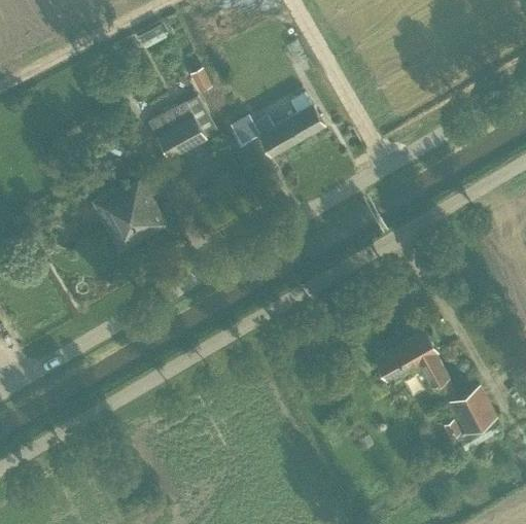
[(213,88),(204,69),(193,75),(202,94),(213,88)]
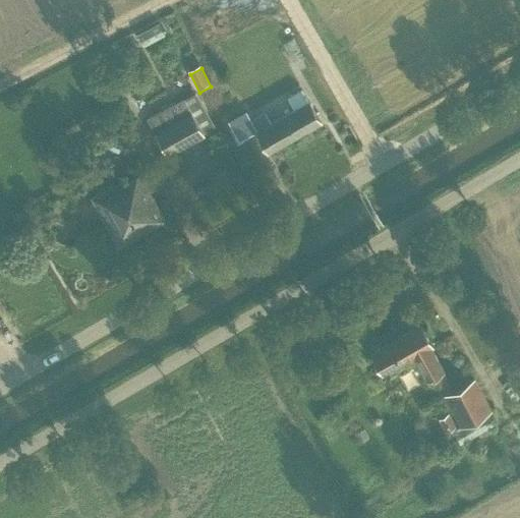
[(310,103),(309,104),(303,93),(290,101),(296,112),(284,118),(297,140),(323,126),(310,103)]
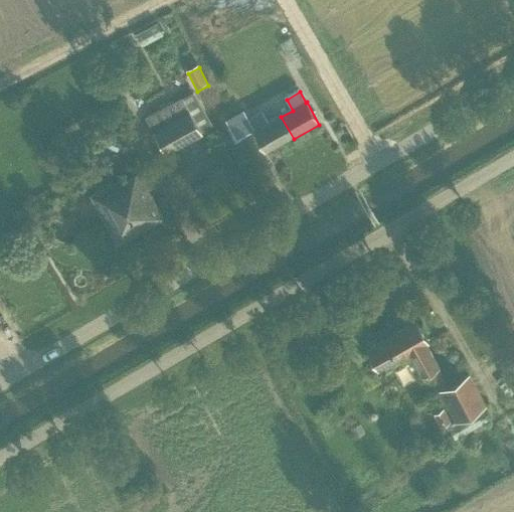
[(182,101),(145,120),(167,157),(192,143),(192,142),(203,135),(214,129),(194,94),(182,101)]
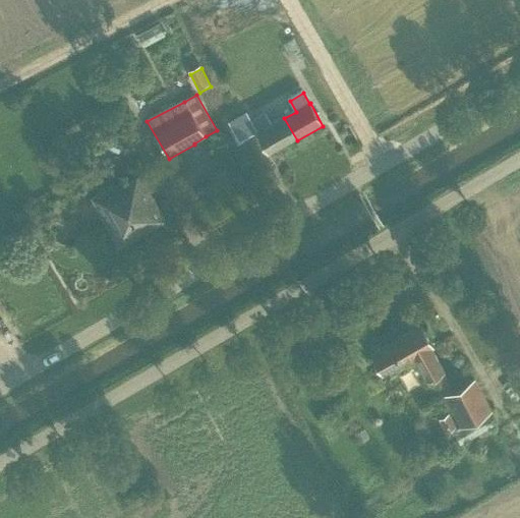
[(222,139),(235,133),(222,107),(209,113),(222,139)]
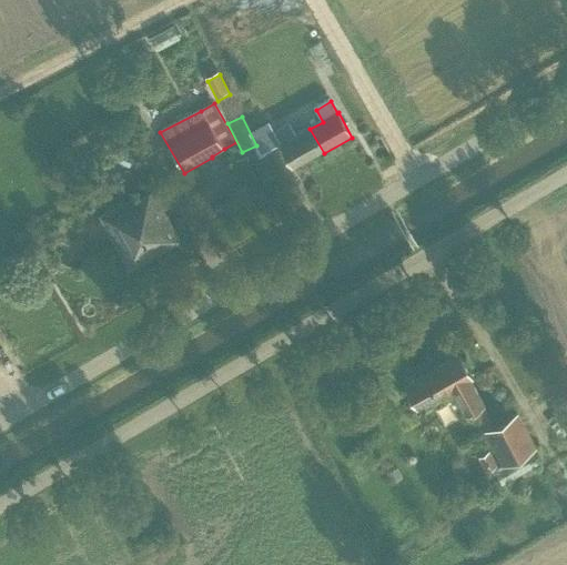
[(310,129),(297,137),(290,125),(276,134),(271,124),(255,132),(266,153),(282,145),(296,170),(324,153),(310,129)]
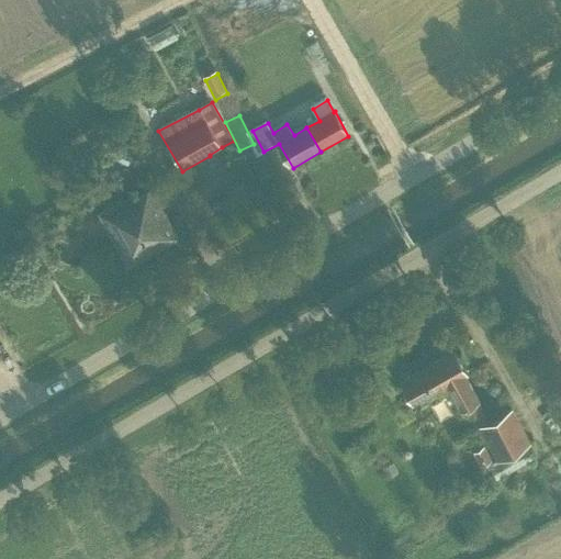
[(100,138),(96,131),(86,136),(91,144),(100,138)]
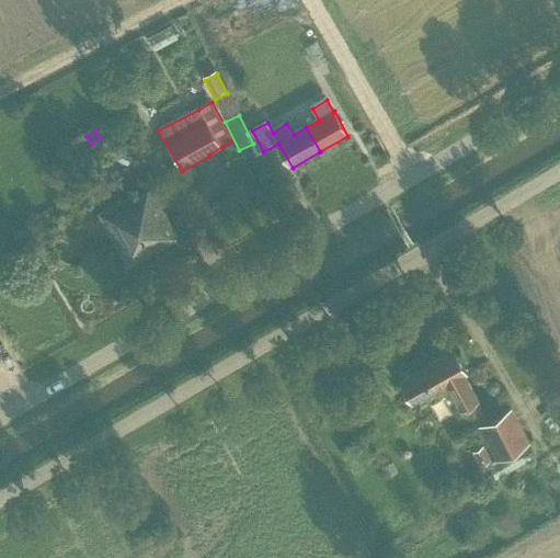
[(134,196),(101,215),(129,266),(178,239),(151,192),(136,200),(134,196)]
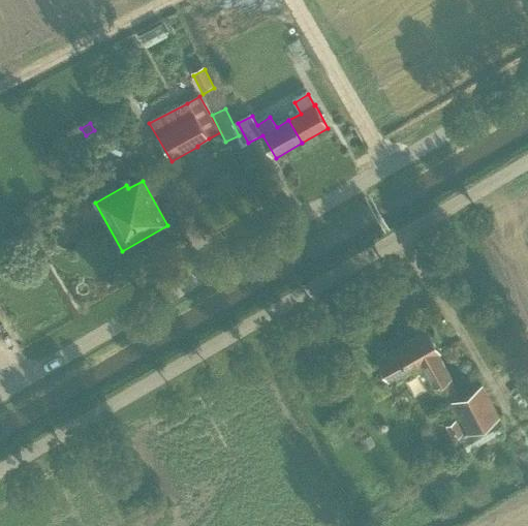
[(391,383),(422,366),(435,390),(442,385),(471,436),(500,420),(483,389),(461,400),(451,380),(453,379),(439,357),(441,356),(429,334),(378,362),(391,383)]
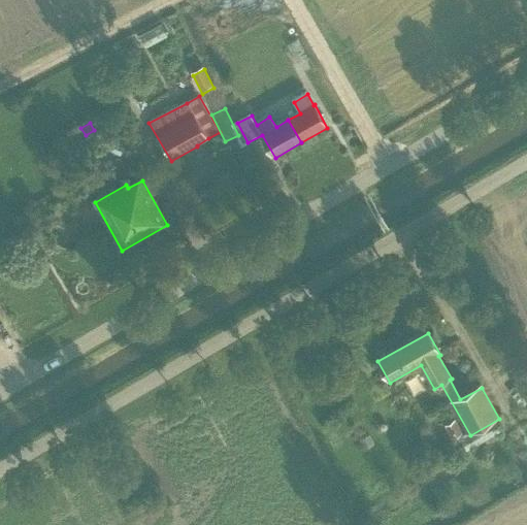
[(457,424),(447,429),(453,440),(462,434),(457,424)]
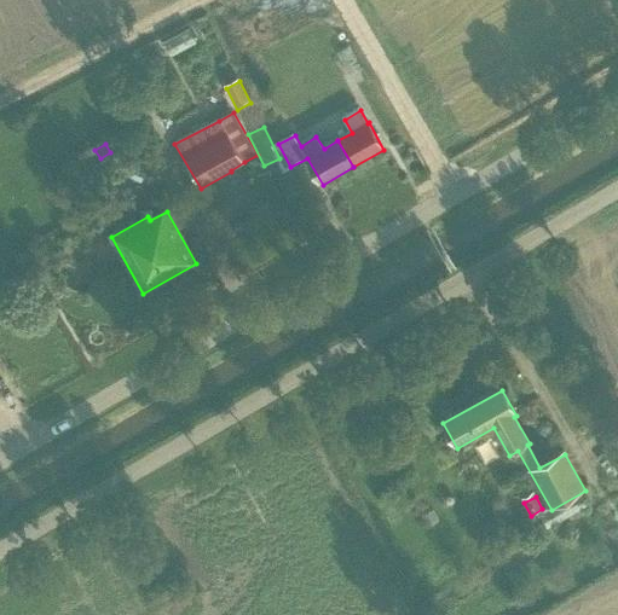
[(501,521),(510,515),(504,504),(495,510),(501,521)]
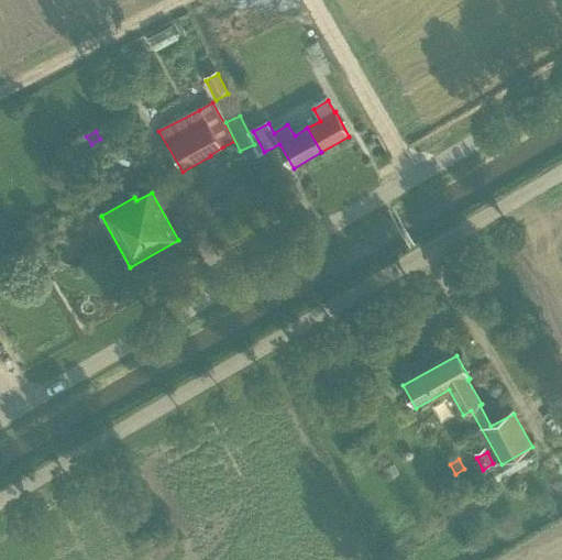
[(151,520),(147,514),(144,509),(129,518),(135,529),(151,520)]
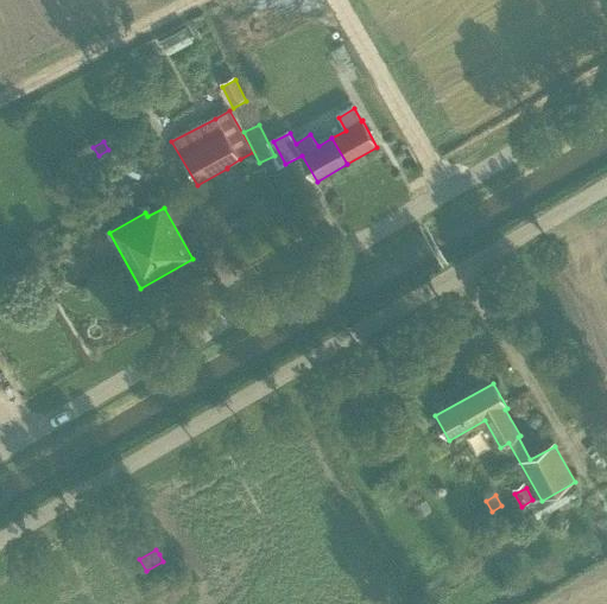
All buildings are outlined.
